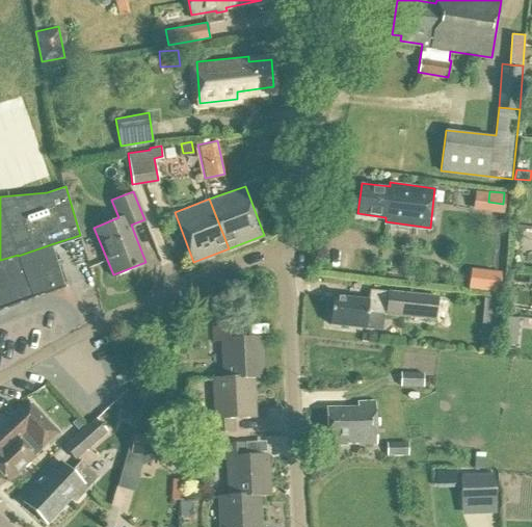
[(18,255),(0,260),(0,307),(32,295),(64,285),(51,244),(18,256),(18,255)]
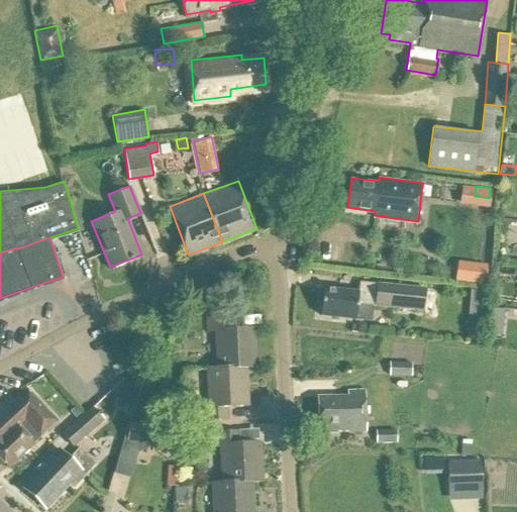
[(432,288),(425,287),(358,280),(357,290),(323,287),(320,313),(355,317),(356,302),(422,309),(424,299),(430,299),(432,288)]
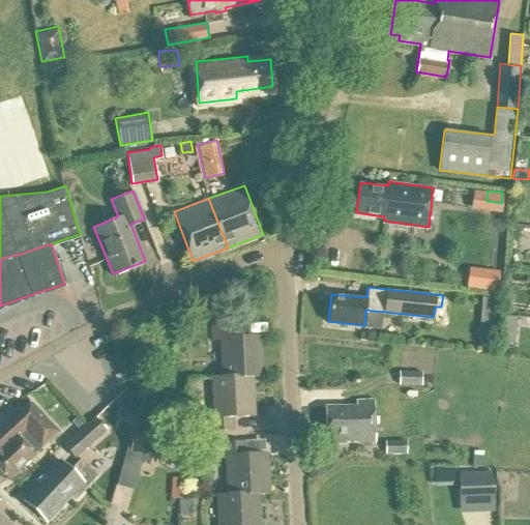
[(487,295),(486,302),(489,309),(497,310),(499,297),(487,295)]
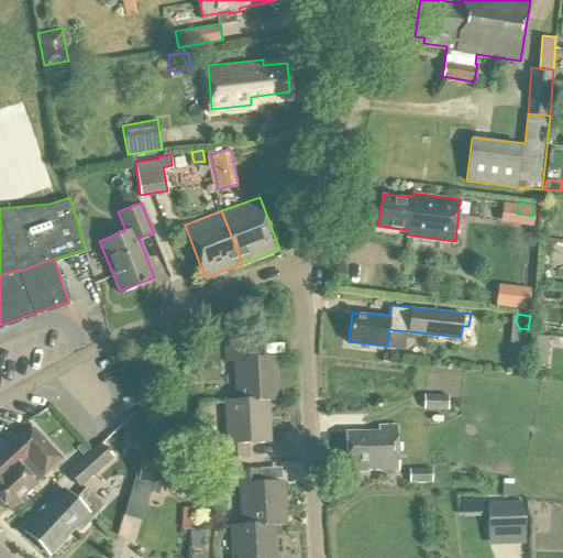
[(537,343),(548,345),(549,335),(538,335),(537,343)]
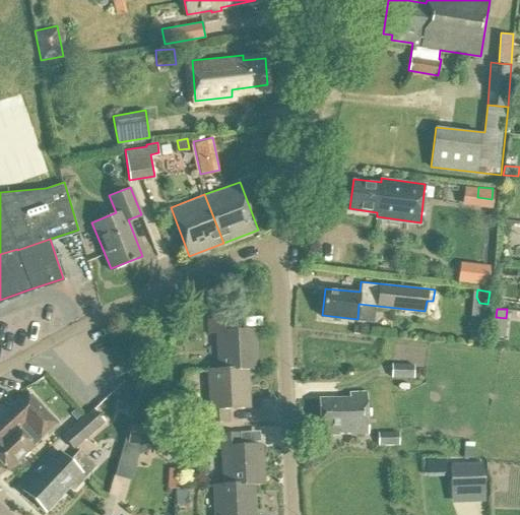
[(217,331),(219,369),(248,368),(258,368),(256,328),(234,329),(233,317),(207,318),(207,332),(217,331)]
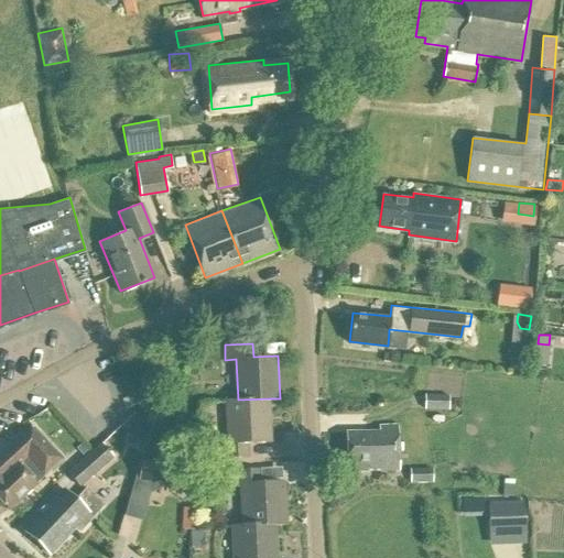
[(425,393),(425,406),(449,407),(449,394),(425,393)]
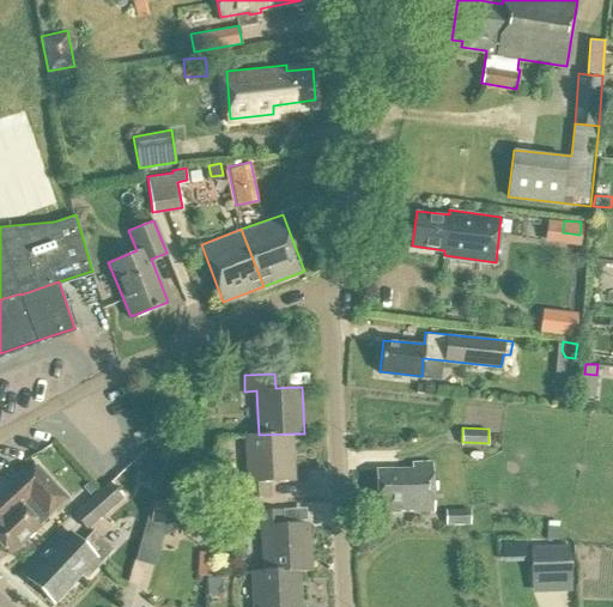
[(292,433),(259,435),(235,436),(235,437),(247,436),(249,479),(237,480),(238,497),(268,495),(268,480),(295,479),(292,433)]
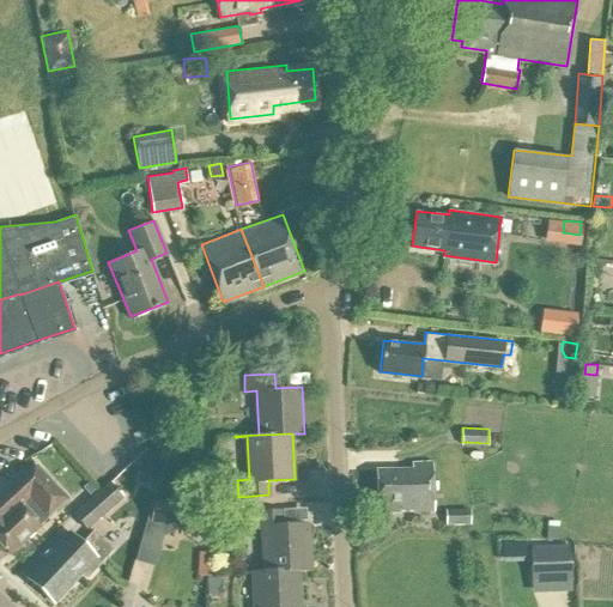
[(138,469),(152,477),(161,457),(146,451),(138,469)]
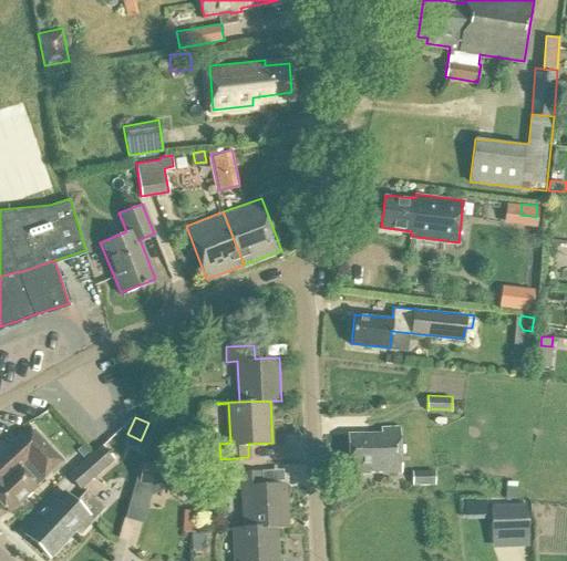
[(401,470),(400,425),(381,426),(381,432),(349,433),(349,466),(358,465),(358,471),(401,470)]
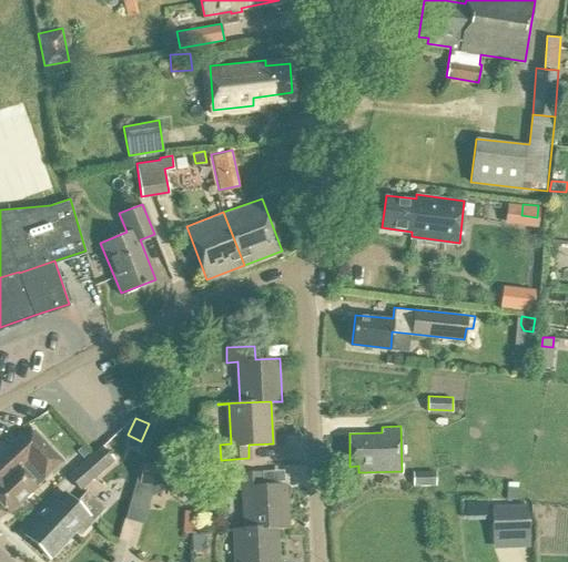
[(62,459),(33,428),(0,457),(0,506),(0,507),(4,507),(7,510),(23,496),(27,496),(33,490),(33,486),(62,459)]
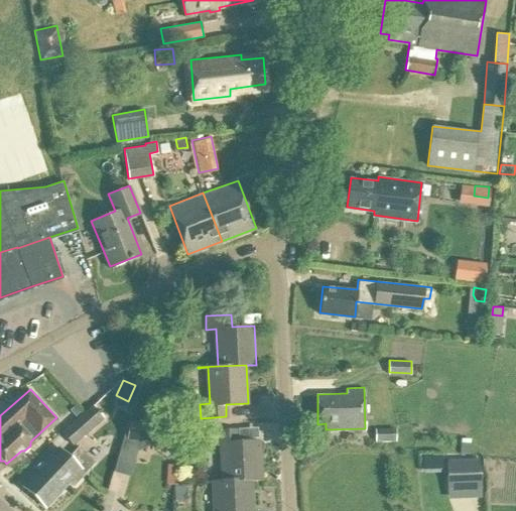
[(104,417),(92,403),(61,431),(74,444),(104,417)]
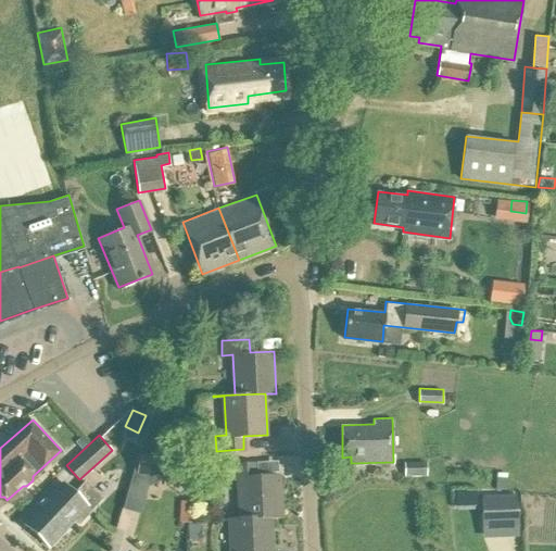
[(142,448),(156,449),(158,439),(143,438),(142,448)]
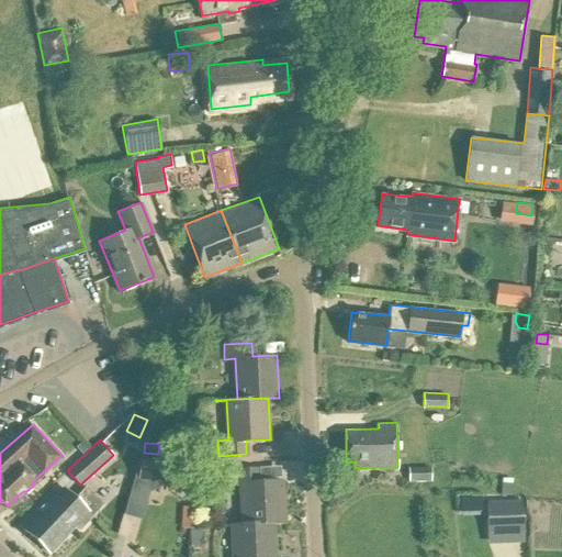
[(141,456),(123,515),(142,520),(150,489),(159,490),(160,482),(188,483),(190,459),(141,456)]
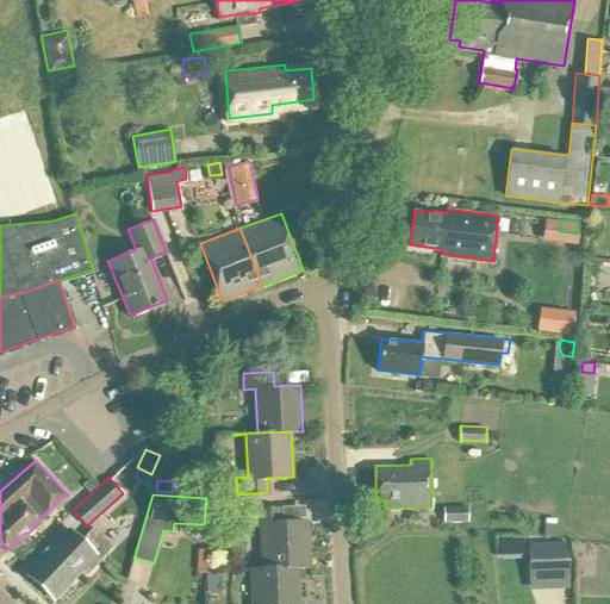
[(442,504),(442,518),(468,518),(468,504),(442,504)]
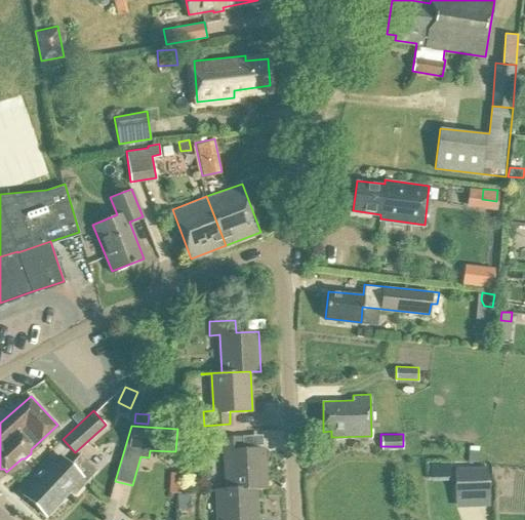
[(226,450),(228,488),(256,487),(267,487),(265,447),(242,448),(241,436),(214,437),(215,451),(226,450)]
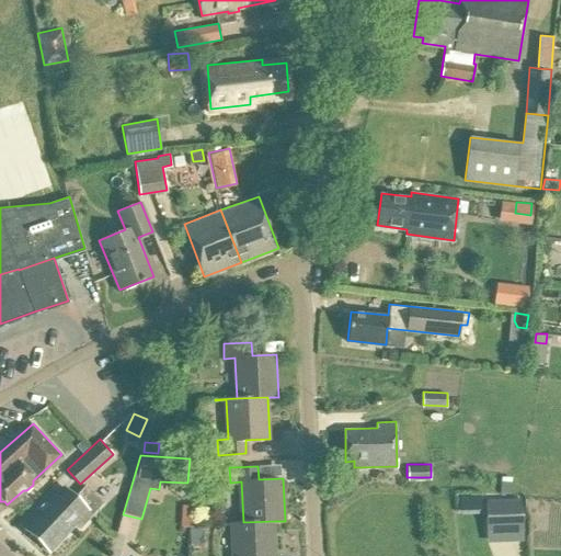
[(501,479),(500,491),(510,492),(511,480),(501,479)]
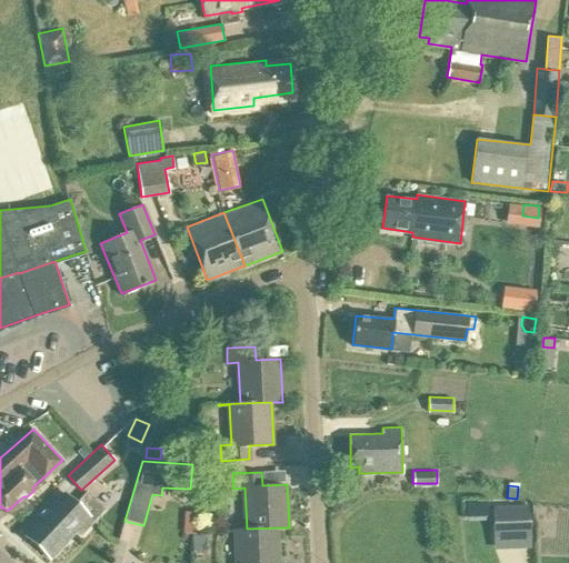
[(93,521),(66,493),(26,535),(49,556),(68,536),(69,539),(78,530),(81,533),(93,521)]
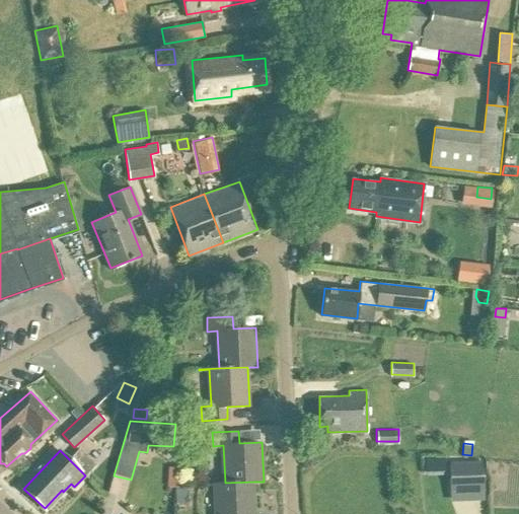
[(449,463),(448,463),(449,487),(484,486),(483,462),(449,463)]
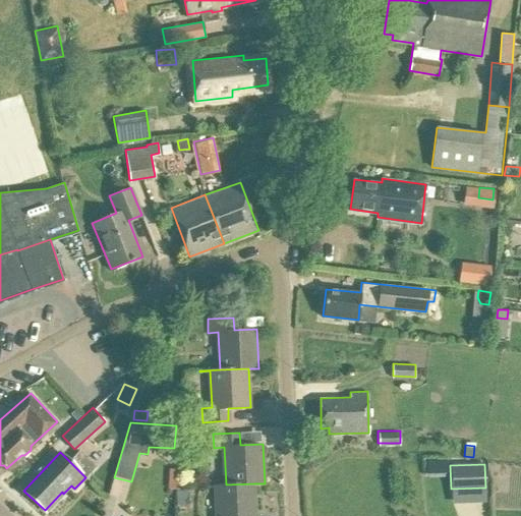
[(254,483),(226,484),(216,484),(217,515),(255,515),(254,483)]
